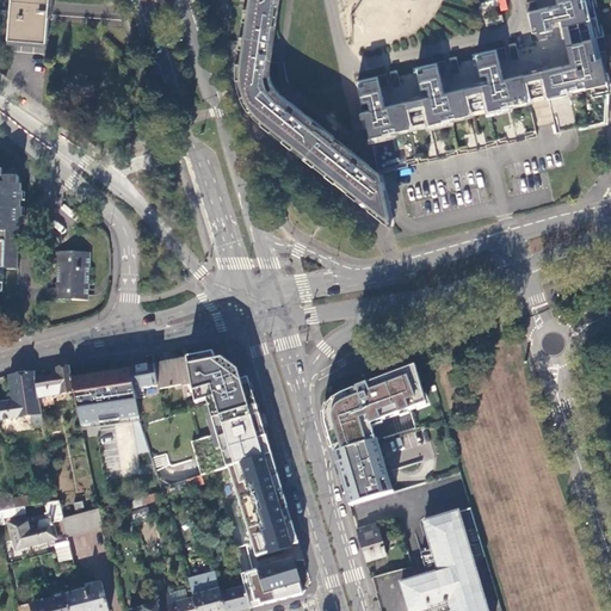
[(13,0),(11,36),(48,38),(50,4),(50,0),(13,0)]
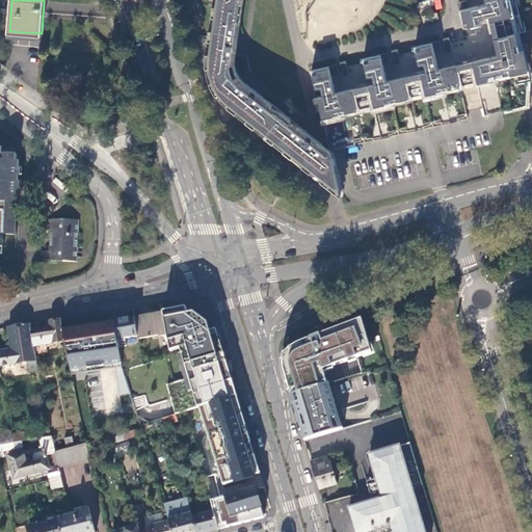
[(204,69),(210,88),(212,88),(216,95),(219,98),(221,101),(223,103),(228,106),(231,109),(232,110),(236,106),(241,111),(240,112),(247,117),(245,121),(263,134),(287,153),(288,154),(292,150),(298,154),(295,156),(304,161),(301,164),(306,167),(308,165),(331,184),(330,177),(322,142),(246,83),(241,80),(238,76),(239,74),(235,71),(236,69),(235,64),(235,60),(237,49),(238,44),(238,43),(239,41),(237,40),(238,37),(239,35),(238,21),(240,21),(242,10),(241,2),(241,0),(213,0),(209,35),(213,36),(212,44),(209,53),(206,53),(206,57),(206,61),(206,63),(206,68),(204,69)]
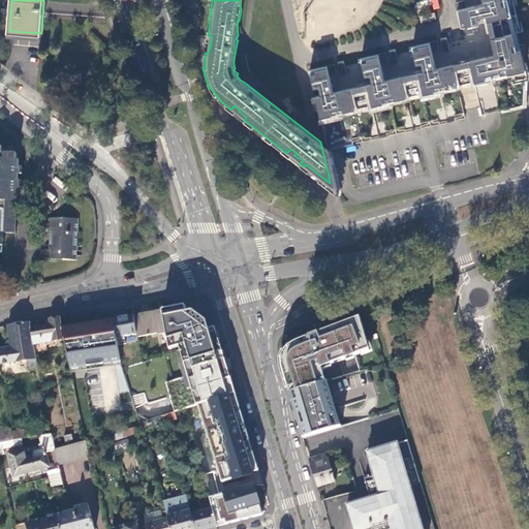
[(430,0),(433,9),(440,8),(437,0),(430,0)]
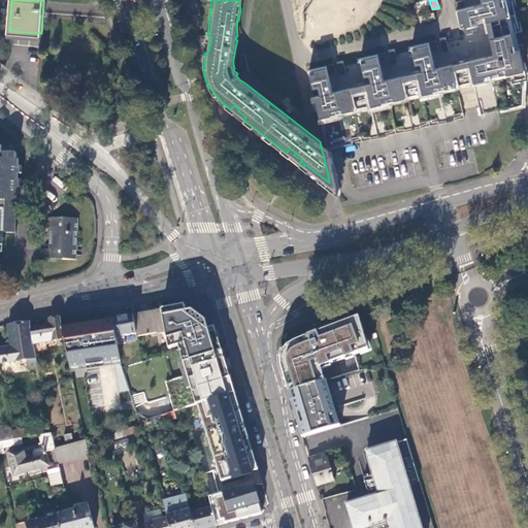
[(461,0),(455,1),(456,9),(465,7),(463,0),(461,0)]
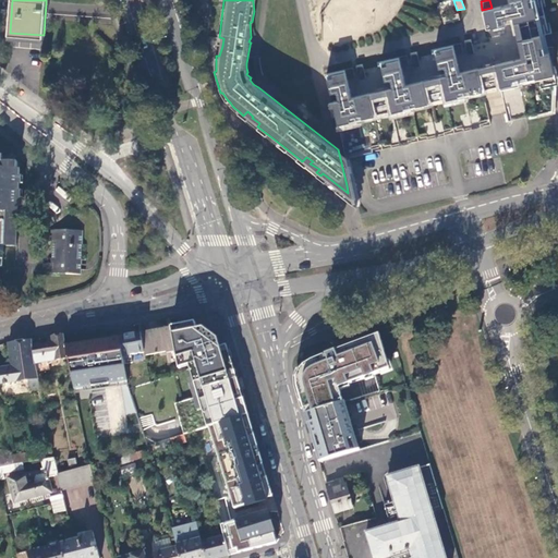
[(509,0),(510,3),(492,8),(482,10),(487,27),(506,23),(505,17),(513,15),(516,26),(518,26),(519,31),(517,31),(522,58),(495,63),(500,86),(509,120),(553,110),(554,82),(557,82),(554,68),(553,68),(554,47),(553,47),(552,69),(536,71),(537,46),(541,46),(537,35),(545,34),(546,33),(544,23),(546,23),(543,7),(536,8),(535,0),(509,0)]
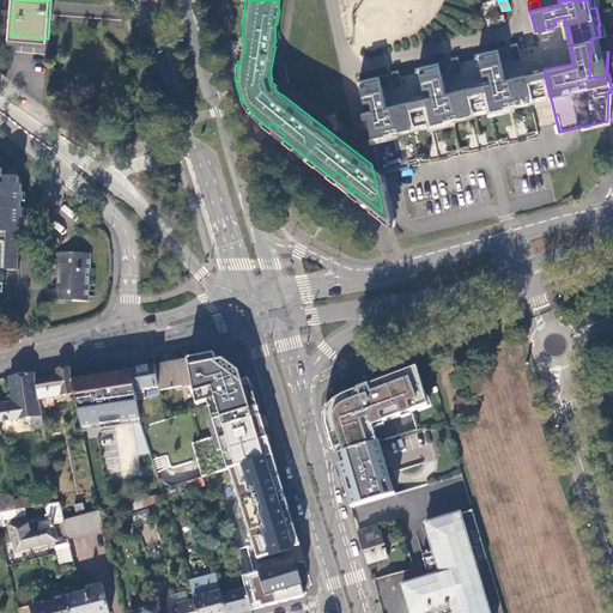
[(602,52),(599,37),(590,38),(594,50),(602,52)]
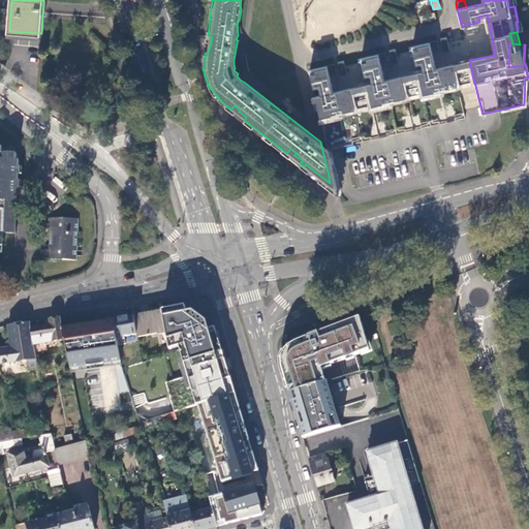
[(439,49),(437,40),(430,42),(432,51),(439,49)]
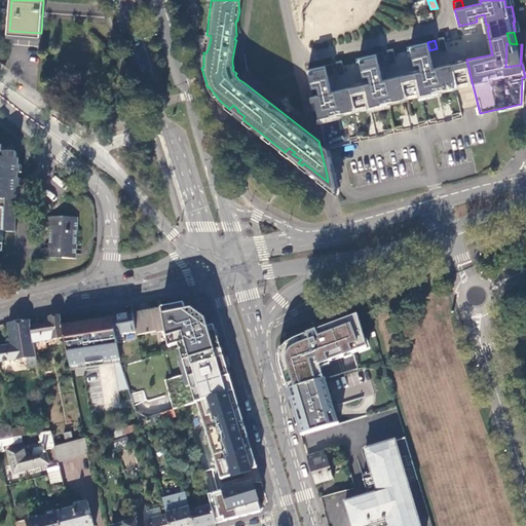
[(326,65),(308,69),(326,147),(327,149),(327,148),(352,143),(350,138),(368,134),(370,139),(385,135),(384,129),(402,125),(403,130),(419,126),(418,121),(437,117),(438,122),(453,119),(452,114),(461,112),(455,84),(451,64),(434,67),(429,50),(427,42),(410,45),(414,63),(419,63),(421,70),(411,73),(412,75),(408,76),(408,73),(382,79),(379,62),(377,53),(360,57),(364,75),(368,74),(370,82),(361,84),(361,86),(358,87),(357,85),(332,90),(328,74),(326,65)]
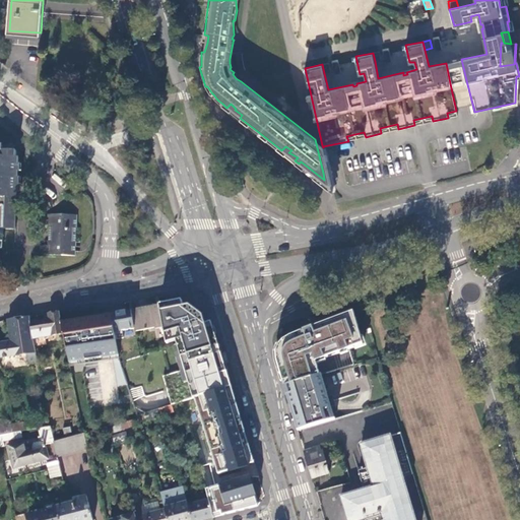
[(514,64),(515,44),(511,44),(504,44),(504,43),(501,43),(500,66),(514,64)]
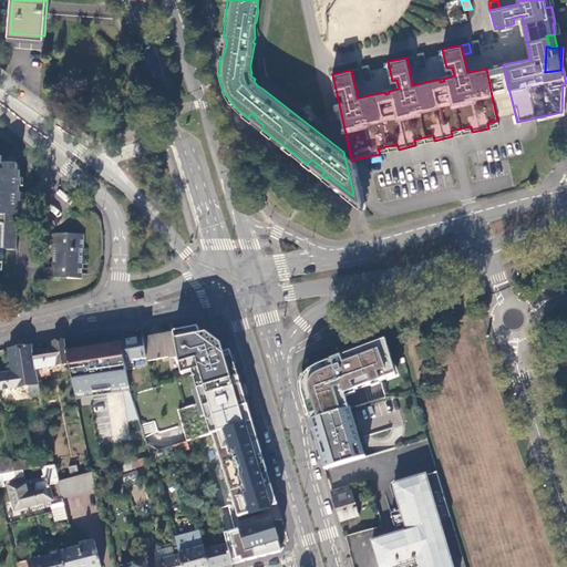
[(423,52),(418,53),(419,60),(421,68),(428,66),(423,52)]
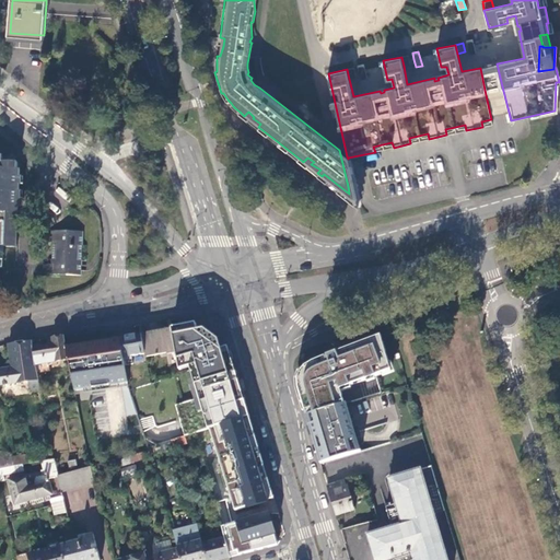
[(410,65),(408,56),(401,57),(404,66),(410,65)]
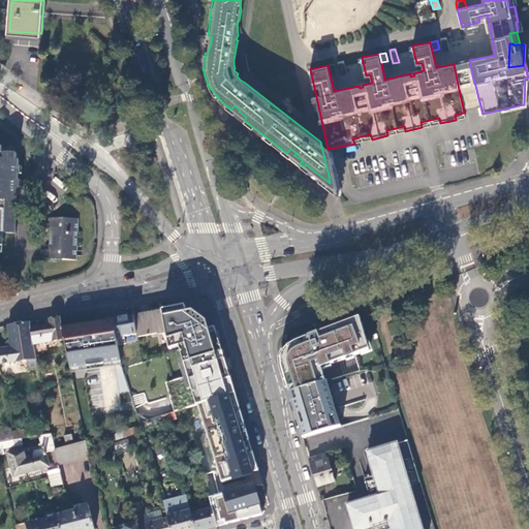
[(344,60),(338,61),(341,74),(346,73),(344,60)]
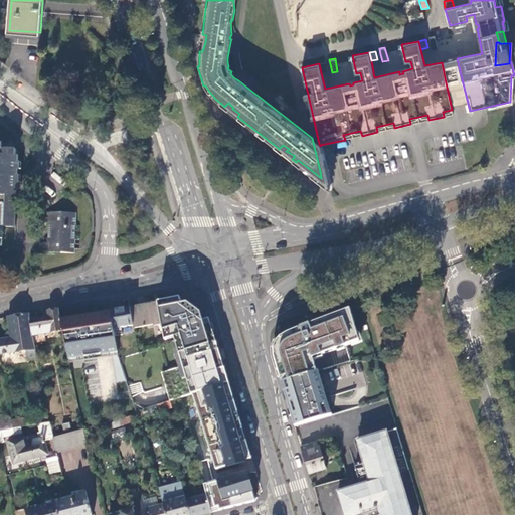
[(446,82),(462,79),(457,58),(442,62),(446,82)]
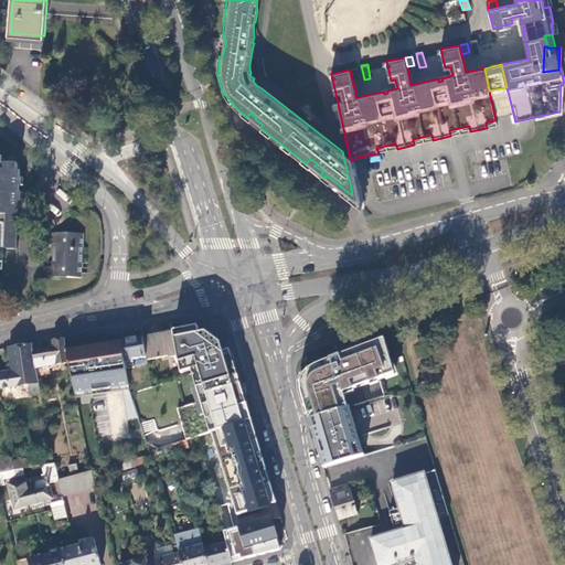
[(358,67),(350,70),(352,80),(360,77),(358,67)]
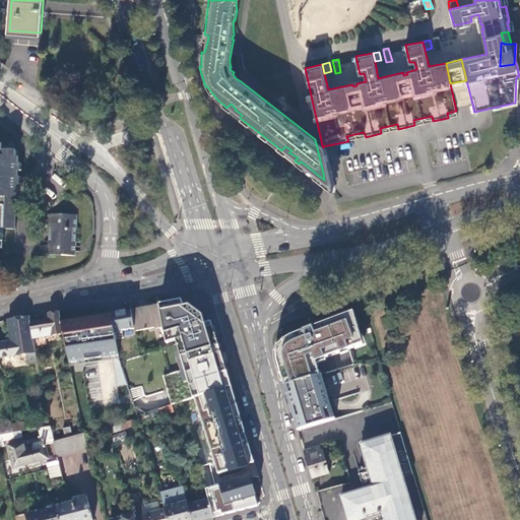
[(231,104),(226,108),(236,115),(240,118),(242,115),(235,110),(236,109),(231,104)]
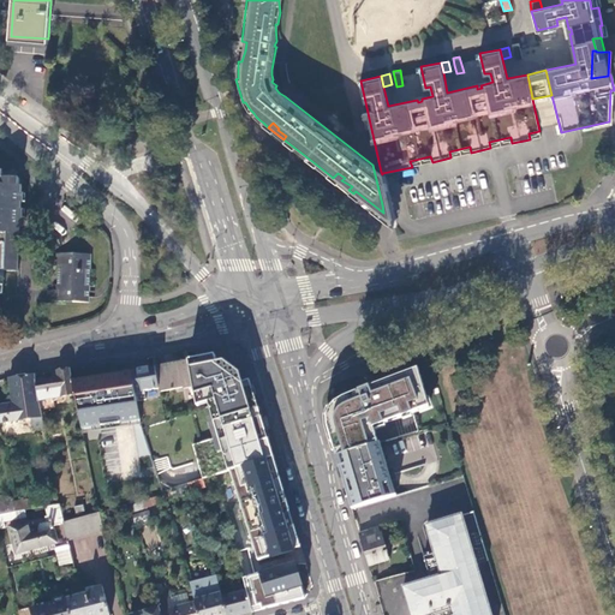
[(382,174),(381,172),(372,165),(382,204),(383,213),(356,191),(353,193),(370,207),(395,226),(382,173),(382,174)]
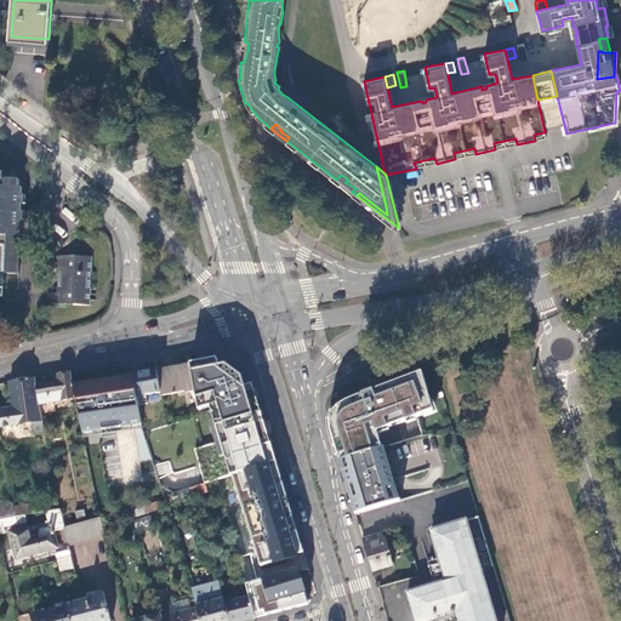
[(0,290),(1,274),(20,275),(22,189),(3,187),(4,174),(0,174),(0,290)]
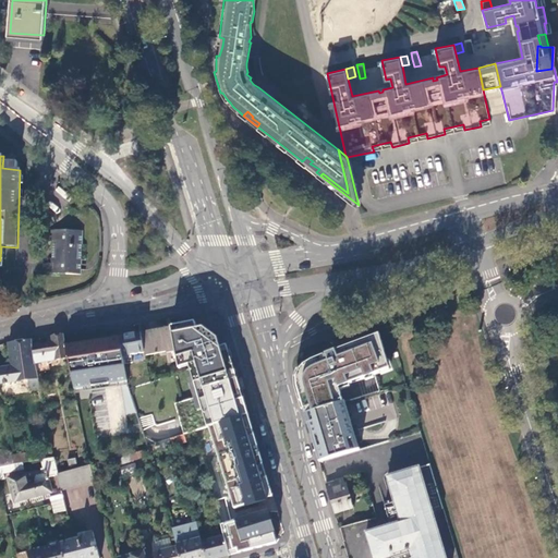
[(311,168),(316,172),(319,169),(310,164),(313,161),(306,157),(302,161),(311,168)]
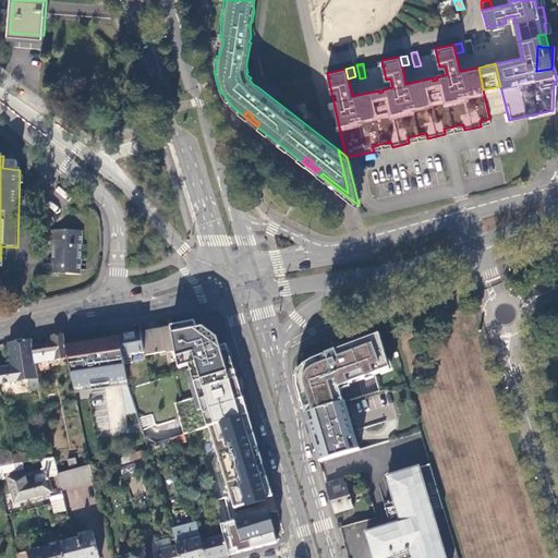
[(51,275),(81,276),(82,269),(82,264),(82,258),(83,232),(53,231),(52,262),(52,265),(51,270),(51,275)]
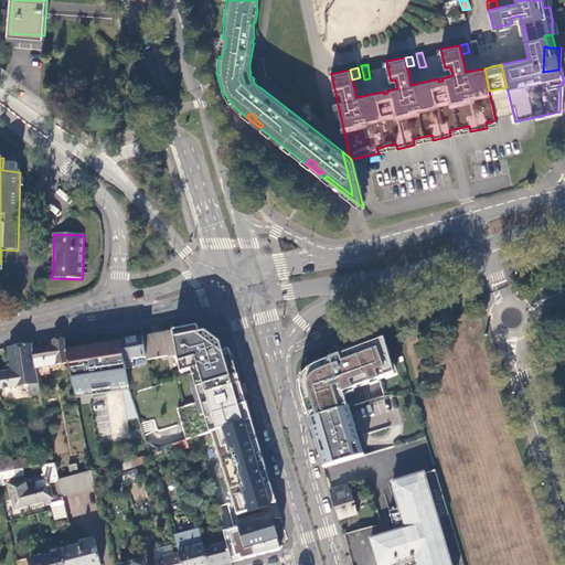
[(198,327),(173,331),(178,355),(181,374),(192,370),(195,383),(191,385),(196,403),(178,409),(187,440),(212,433),(245,422),(251,419),(238,377),(230,351),(223,352),(221,344),(217,342),(212,343),(209,336),(200,334),(198,327)]
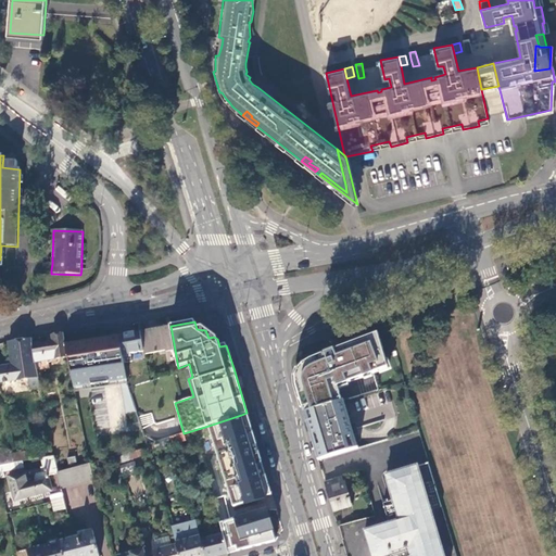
[(175,350),(171,326),(141,332),(146,356),(175,350)]
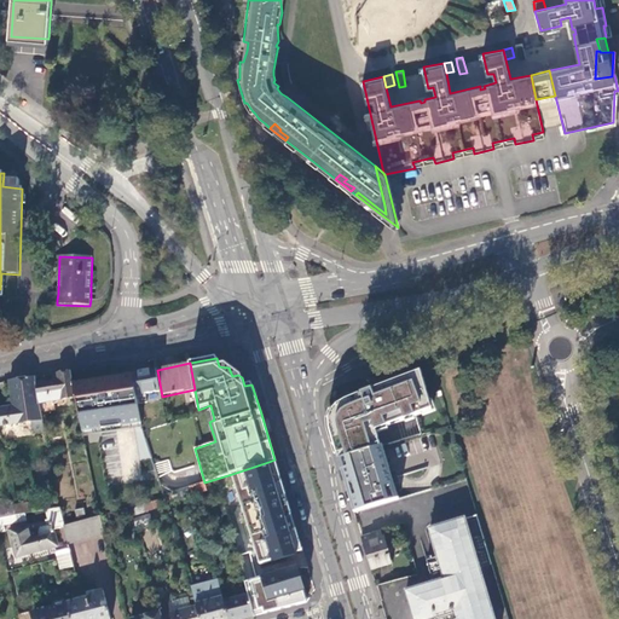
[(162,397),(157,370),(133,375),(139,406),(163,401),(162,397)]
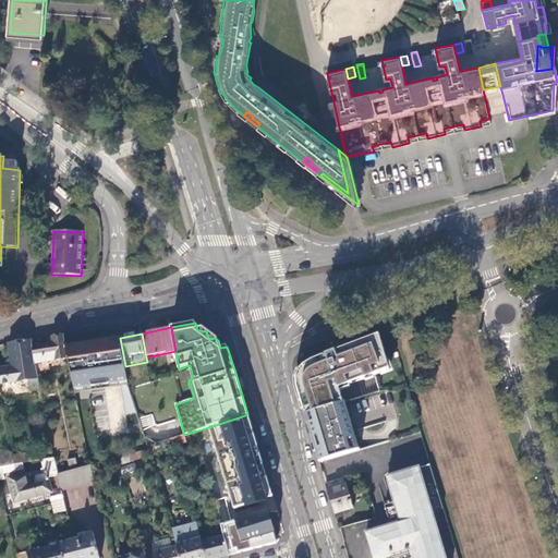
[(49,362),(68,359),(67,346),(64,336),(52,338),(53,342),(33,346),(37,371),(50,368),(49,362)]
